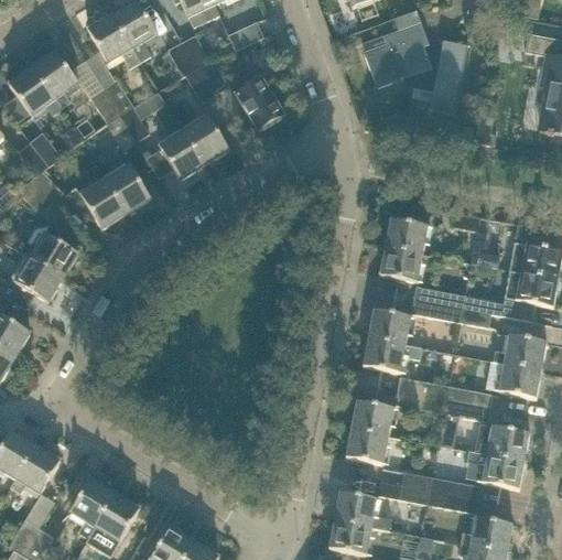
[(139,62),(151,55),(147,50),(160,42),(136,0),(111,15),(131,49),(139,62)]
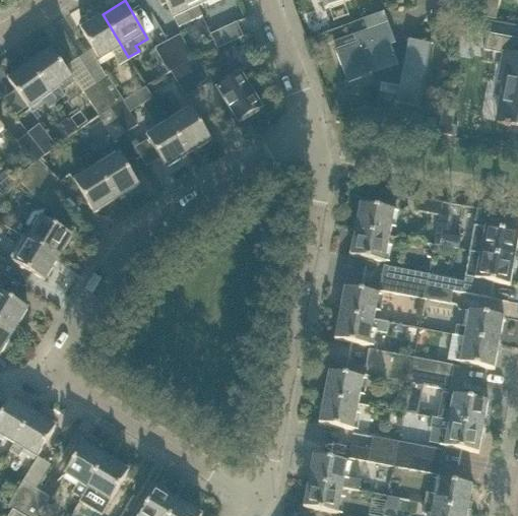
[(196,4),(194,0),(158,0),(160,3),(166,1),(177,25),(200,13),(196,4)]
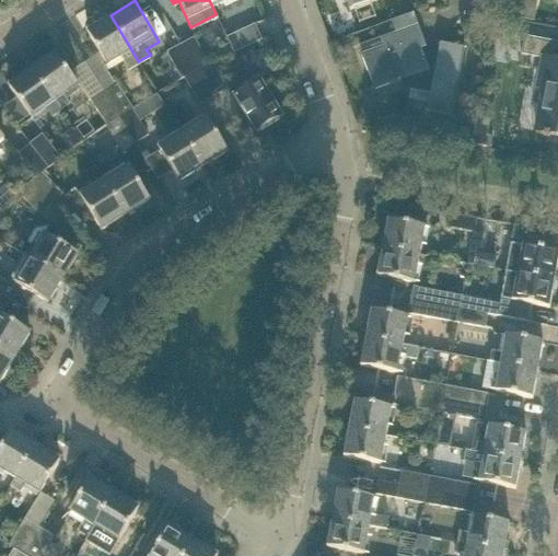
[(520,6),(518,14),(532,16),(533,8),(520,6)]
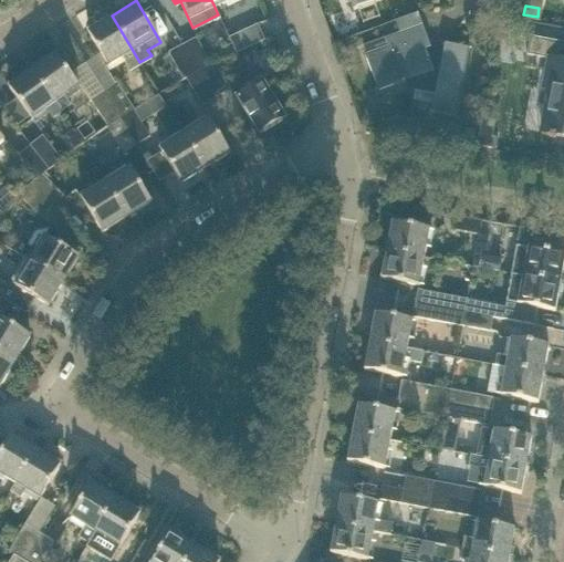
[(139,62),(132,49),(112,16),(87,30),(111,70),(124,62),(128,69),(139,62)]
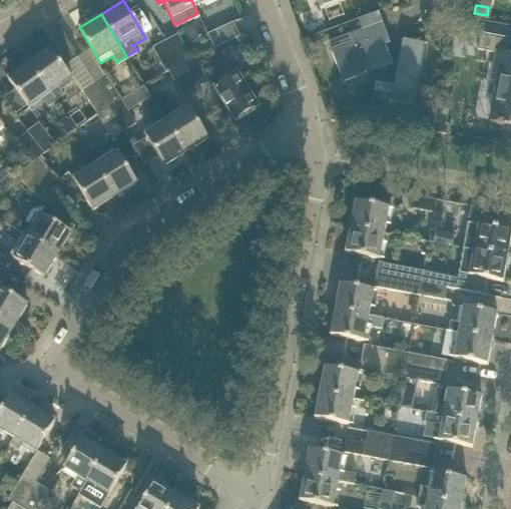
[(212,45),(238,33),(231,19),(206,31),(212,45)]
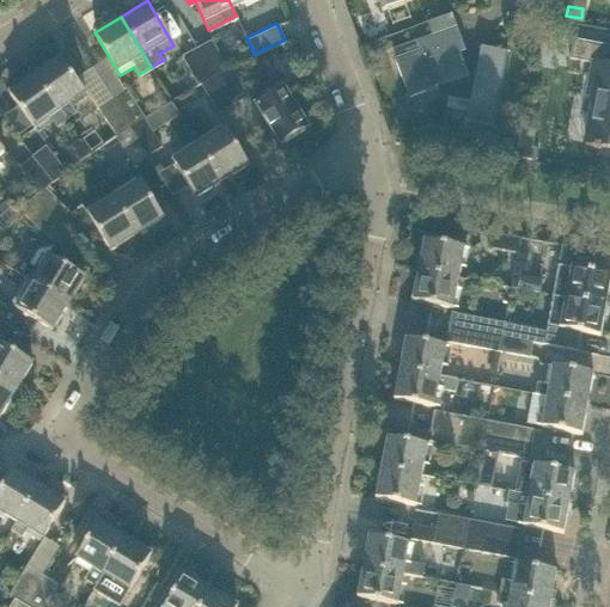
[(415,37),(391,46),(395,55),(394,55),(408,96),(409,96),(408,94),(439,84),(441,91),(447,91),(470,93),(468,109),(467,116),(465,116),(465,117),(492,122),(493,121),(492,121),(505,49),(506,49),(506,48),(480,43),(479,44),(480,44),(477,59),(471,57),(462,60),(458,49),(463,47),(463,48),(464,48),(456,23),(455,24),(416,38),(416,37),(415,37)]
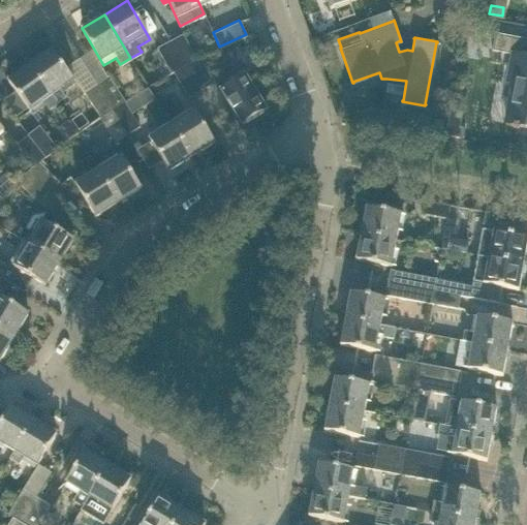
[(168,39),(164,31),(153,36),(158,45),(156,47),(171,71),(173,70),(184,64),(171,38),(168,39)]
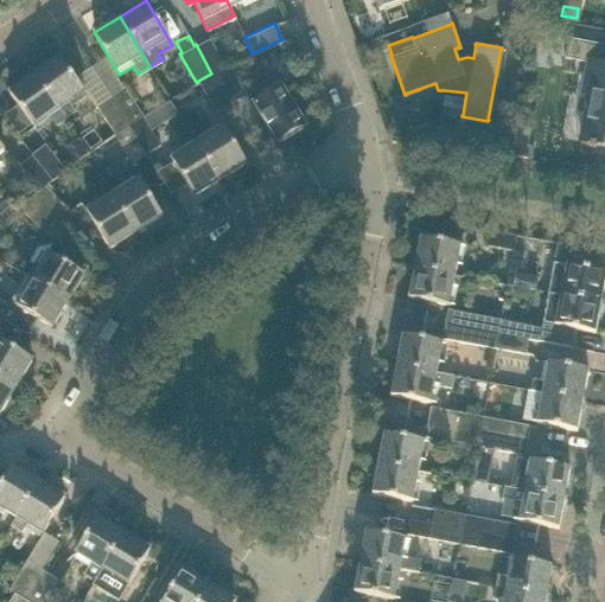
[(604,42),(567,36),(564,55),(593,61),(591,78),(584,77),(580,91),(587,93),(579,139),(604,143),(604,42)]
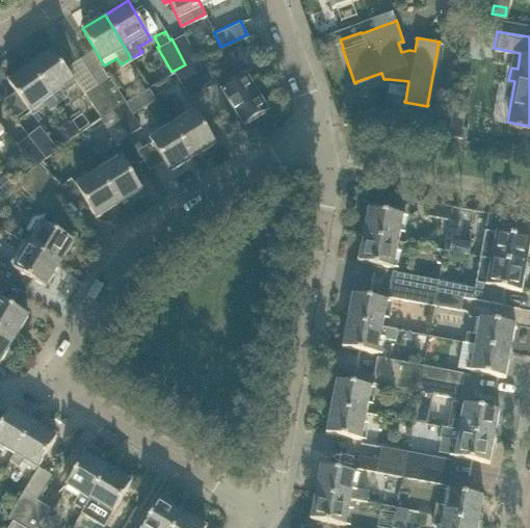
[(185,64),(187,63),(200,57),(200,56),(196,58),(183,32),(171,38),(185,64)]
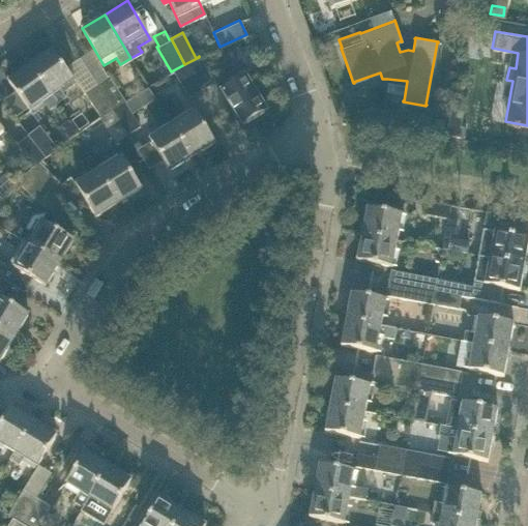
[(50,93),(71,77),(51,48),(29,64),(50,93)]
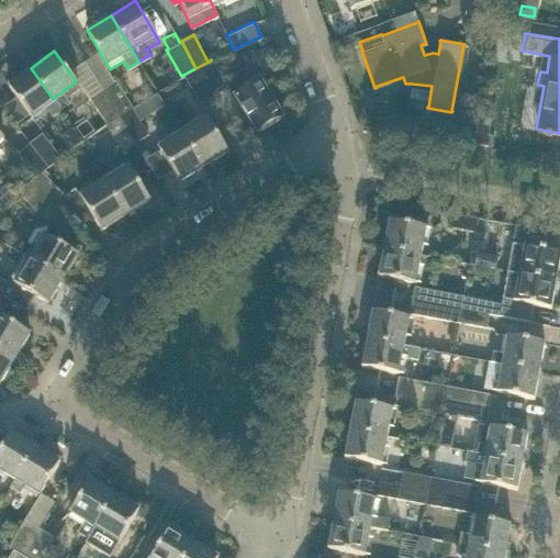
[(85,59),(119,114),(131,105),(97,51),(85,59)]
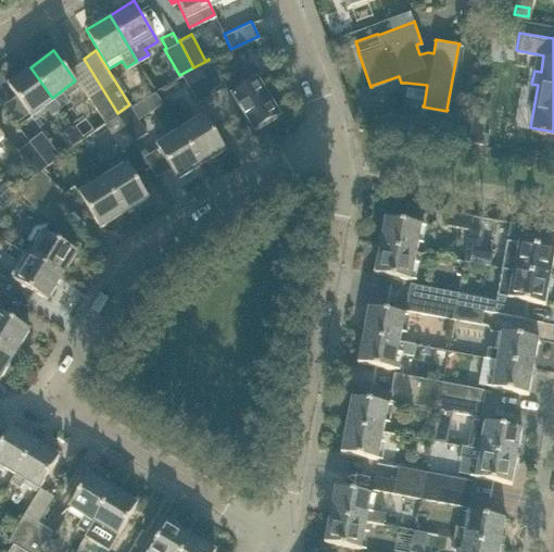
[(104,122),(117,113),(84,59),(68,69),(104,122)]
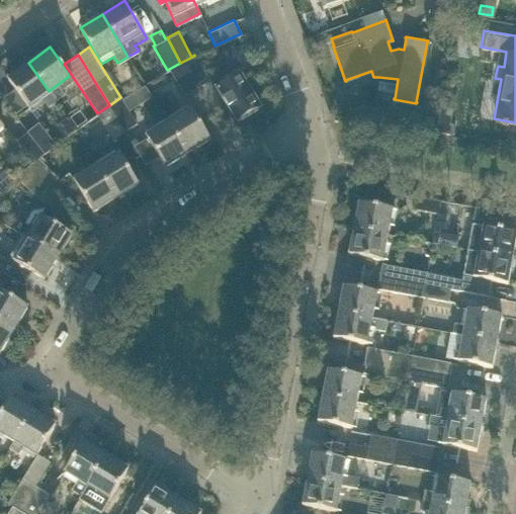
[(182,62),(197,86),(208,79),(194,56),(182,62)]
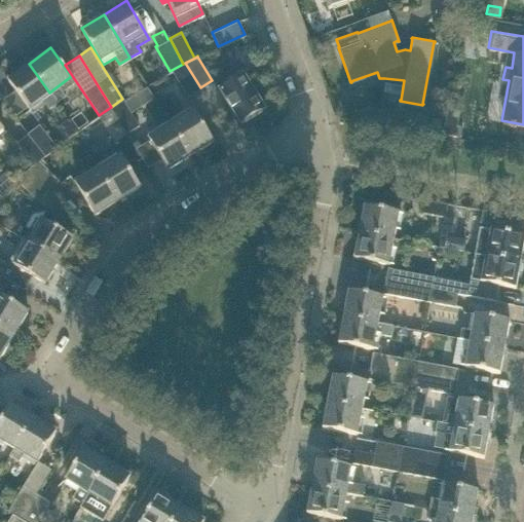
[(187,96),(200,87),(185,63),(183,64),(172,70),(187,96)]
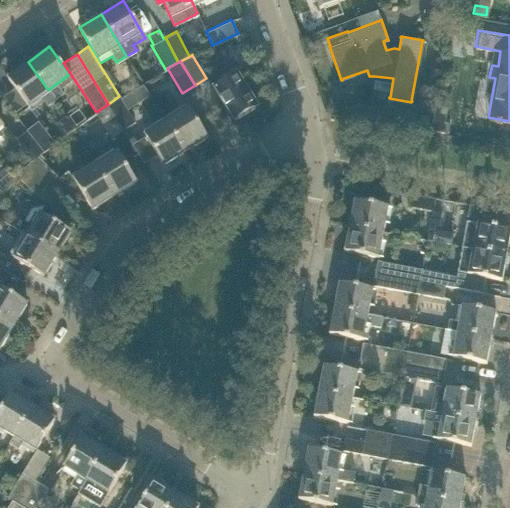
[(27,105),(48,90),(28,62),(7,77),(27,105)]
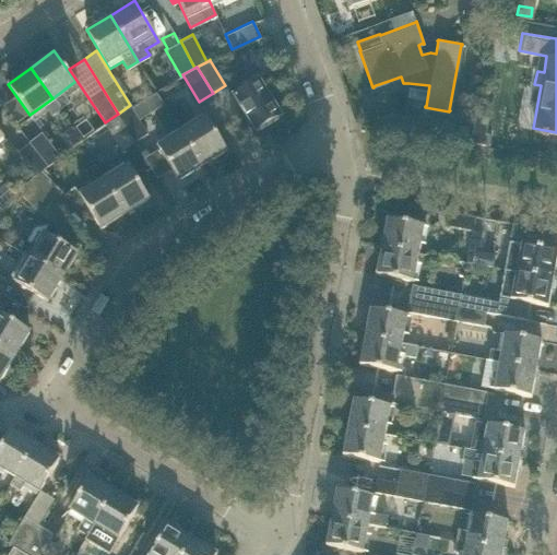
[(255,129),(280,114),(257,77),(232,92),(255,129)]
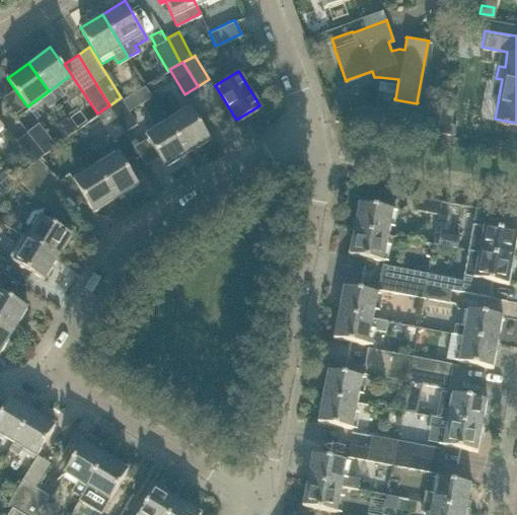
[(109,105),(125,129),(136,122),(121,97),(109,105)]
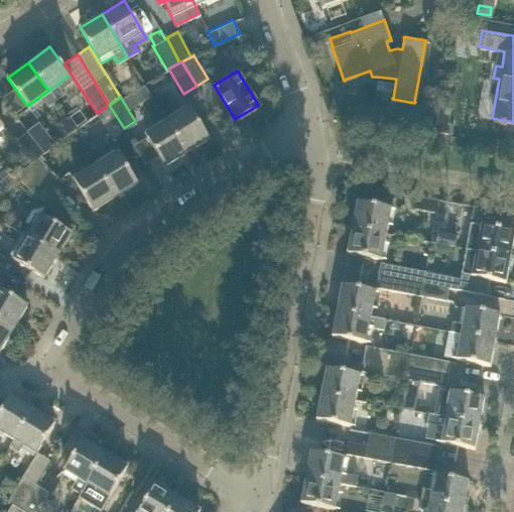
[(111,136),(124,128),(109,105),(97,113),(111,136)]
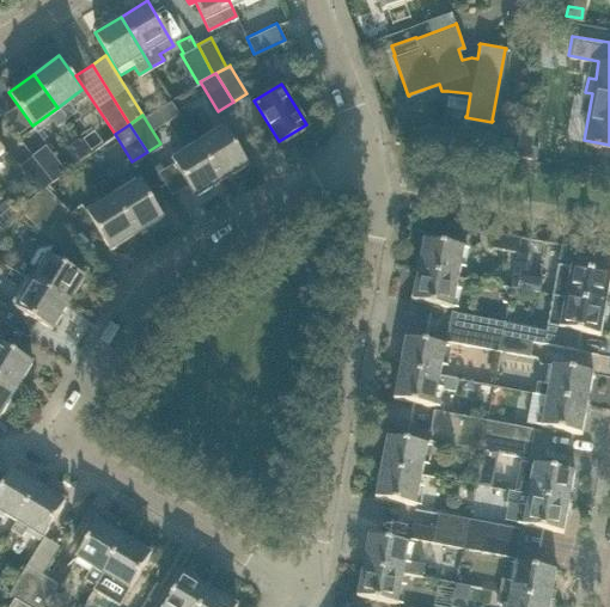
[(71,134),(77,146),(93,139),(87,126),(71,134)]
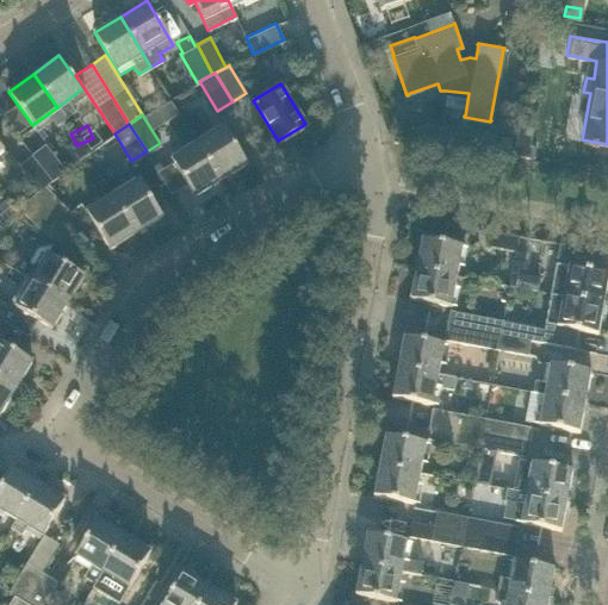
[(219,178),(247,161),(224,125),(209,135),(206,130),(194,137),(219,178)]
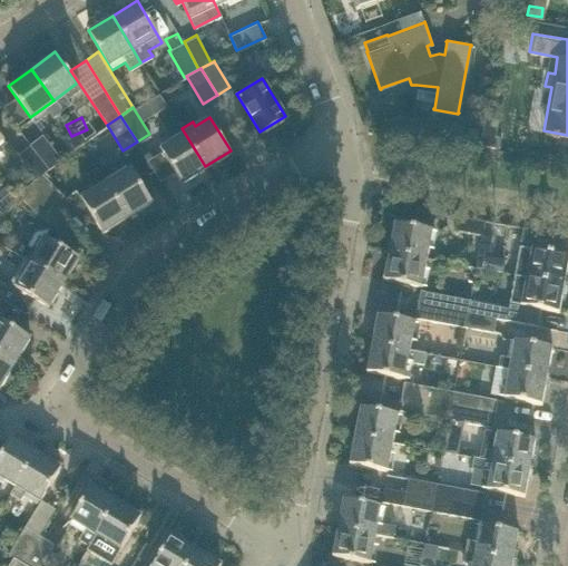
[(180,182),(205,166),(182,128),(172,135),(174,139),(160,148),(180,182)]
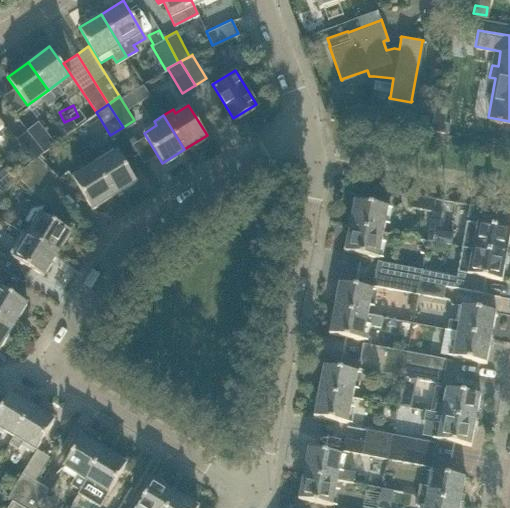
[(26,128),(43,150),(54,141),(37,119),(26,128)]
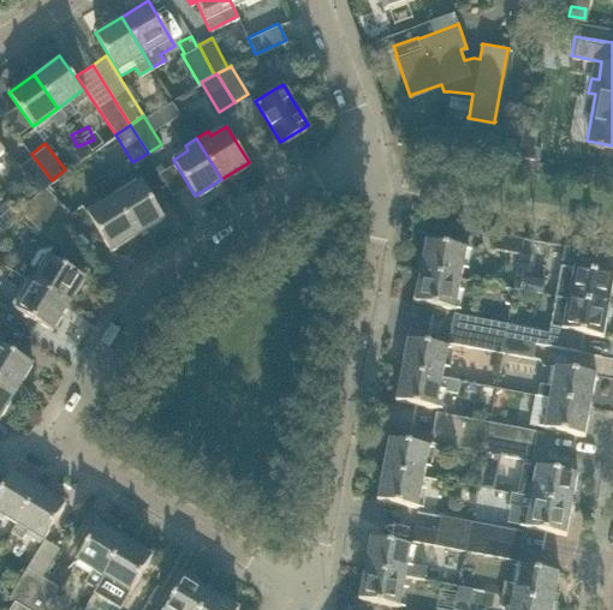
[(45,186),(52,180),(31,154),(30,154),(31,155),(19,165),(40,190),(18,208),(18,209),(33,197),(40,191),(45,186)]
